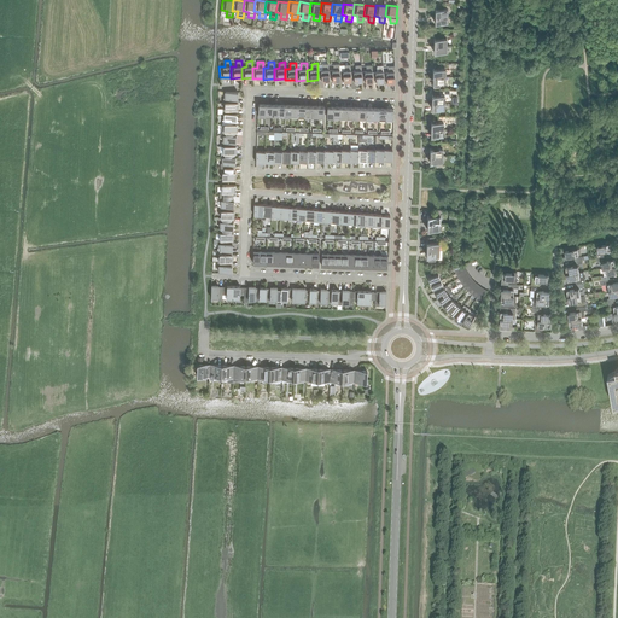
[(328,64),(318,64),(318,70),(318,80),(318,81),(328,81),(328,70),(328,64)]
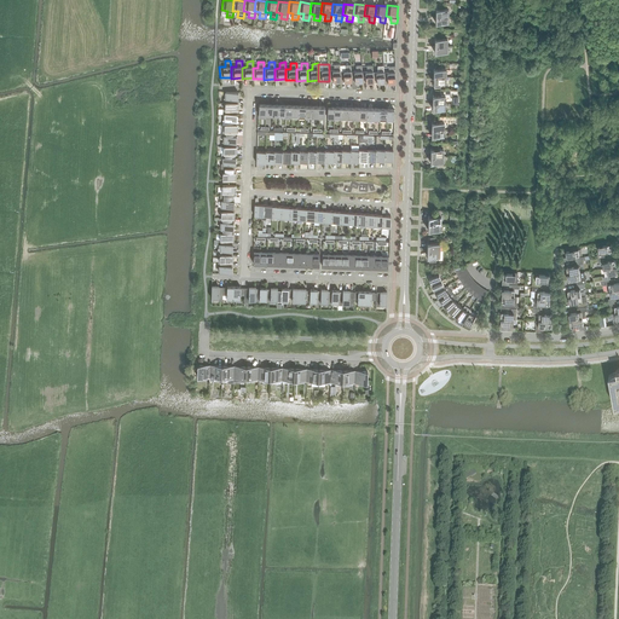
[(334,70),(329,70),(329,81),(329,82),(340,81),(340,71),(340,64),(334,64),(334,70)]
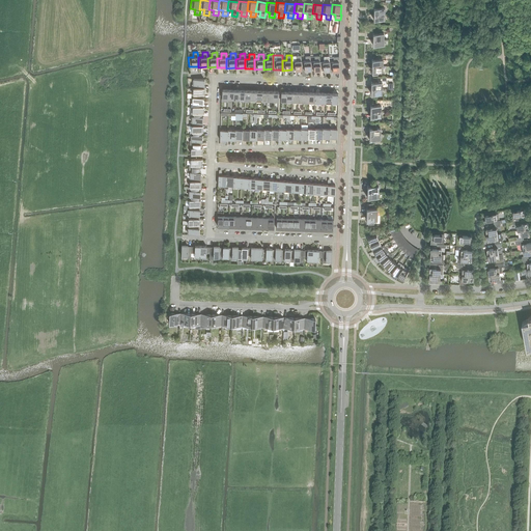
[(296,60),(291,61),(291,70),(291,71),(301,70),(301,61),(301,55),(296,56),(296,60)]
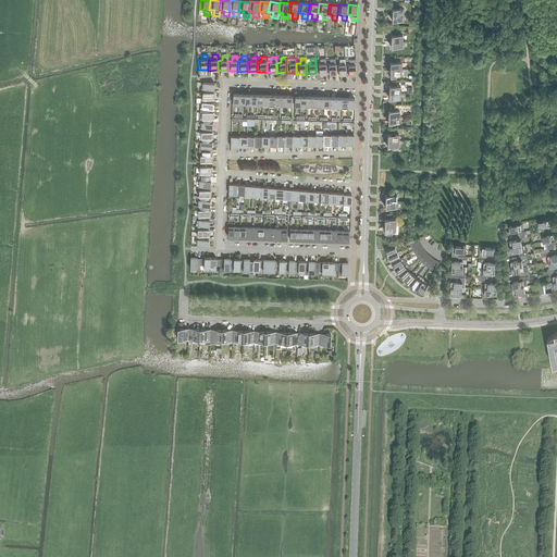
[(320,64),(316,64),(316,73),(317,74),(326,74),(325,64),(325,59),(320,59),(320,64)]
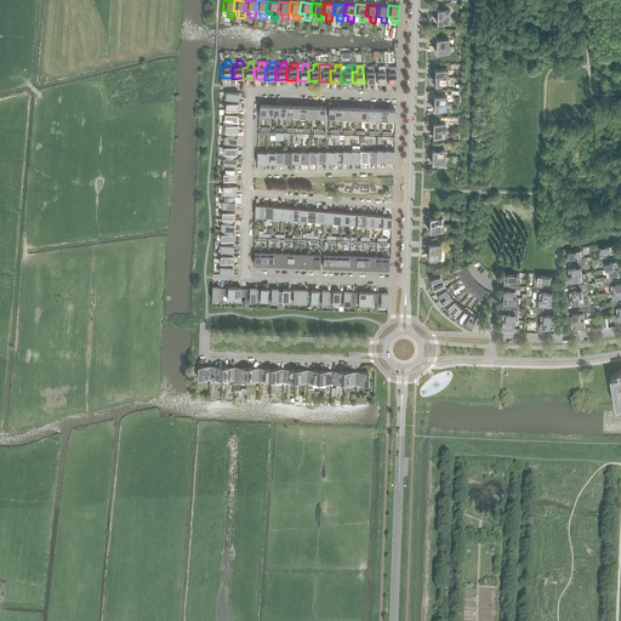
[(369,72),(363,72),(364,83),(364,84),(375,83),(374,73),(374,66),(368,66),(369,72)]
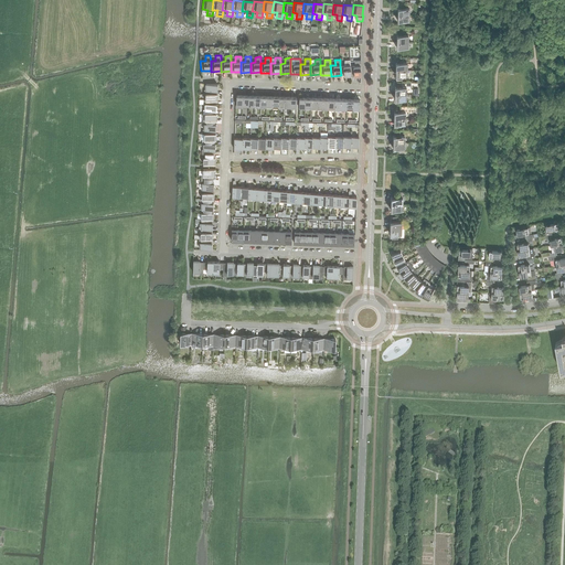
[(345,65),(340,66),(341,75),(341,76),(351,75),(350,66),(350,60),(344,61),(345,65)]
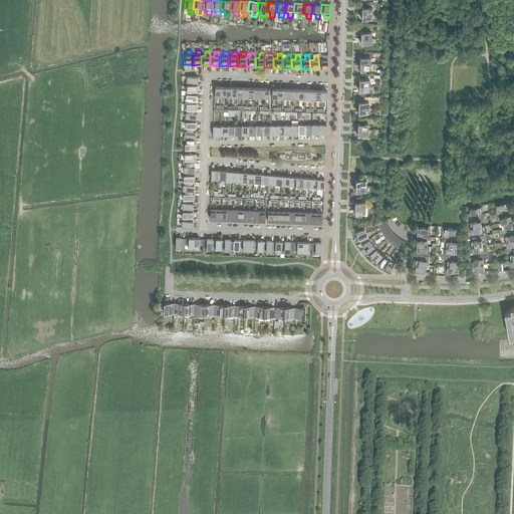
[(323,60),(318,60),(319,68),(319,69),(328,69),(327,60),(328,60),(328,55),(327,55),(322,55),(323,60)]
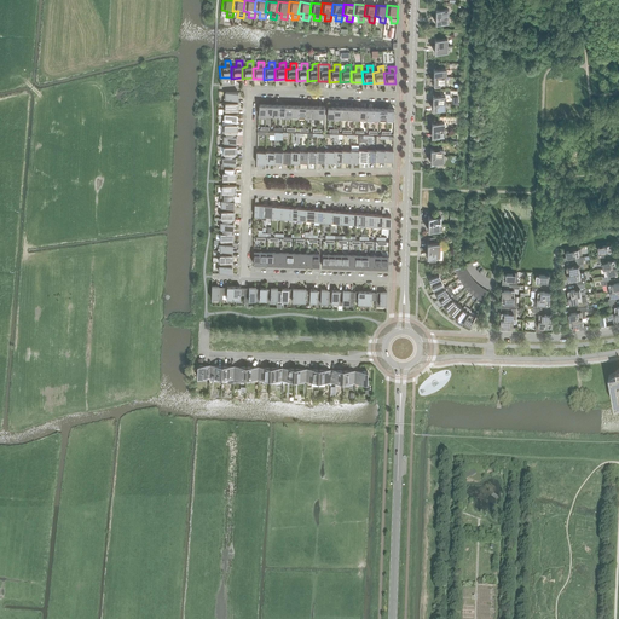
[(224,103),(225,103),(237,103),(237,99),(238,99),(238,92),(225,92),(225,98),(224,98),(224,103)]
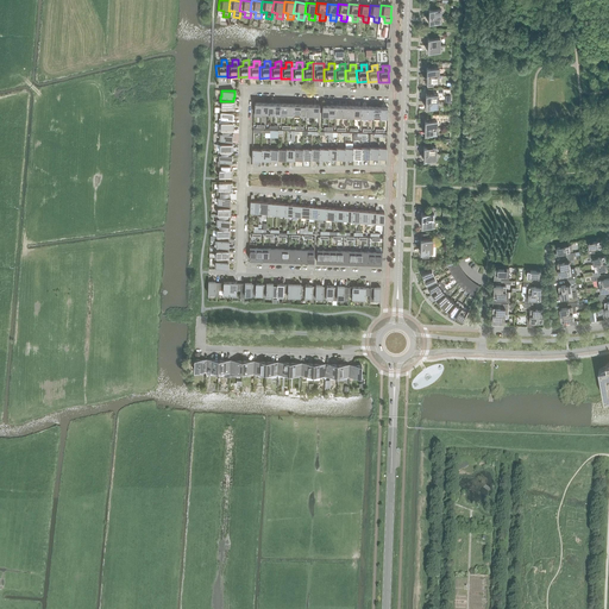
[(234,101),(233,101),(221,101),(221,107),(219,107),(219,112),(221,112),(233,112),(233,108),(234,101)]
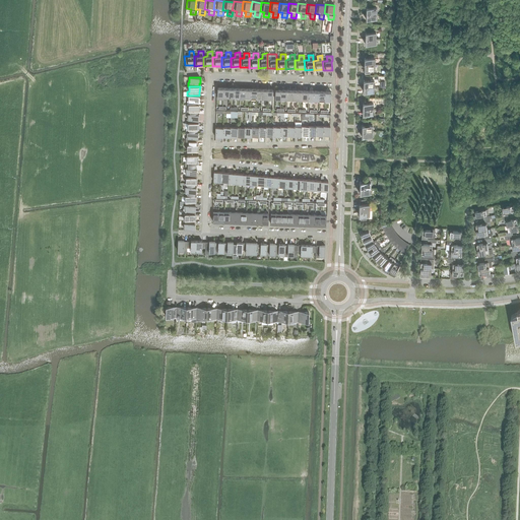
[(199,95),(189,95),(189,101),(187,101),(187,105),(189,105),(198,105),(198,102),(199,102),(199,95)]
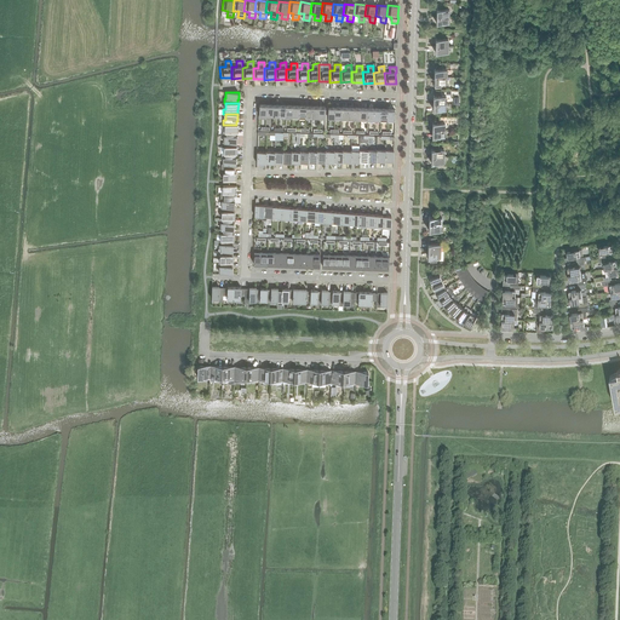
[(237,125),(236,125),(225,125),(224,131),(223,131),(223,136),(224,136),(236,136),(236,132),(237,132),(237,125)]
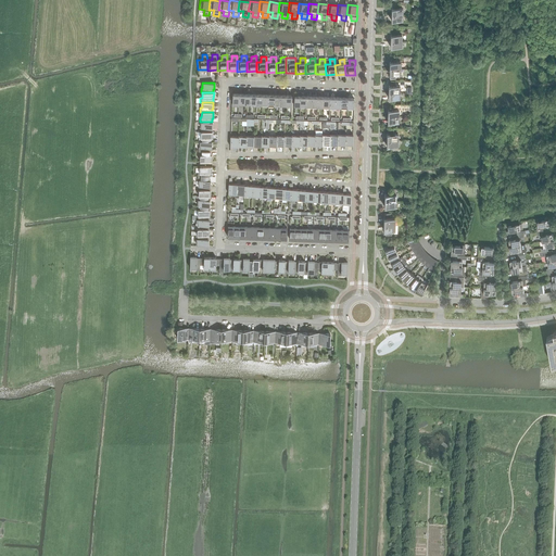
[(201,122),(201,127),(199,127),(199,131),(201,131),(212,131),(212,128),(213,122),(212,122),(201,122)]
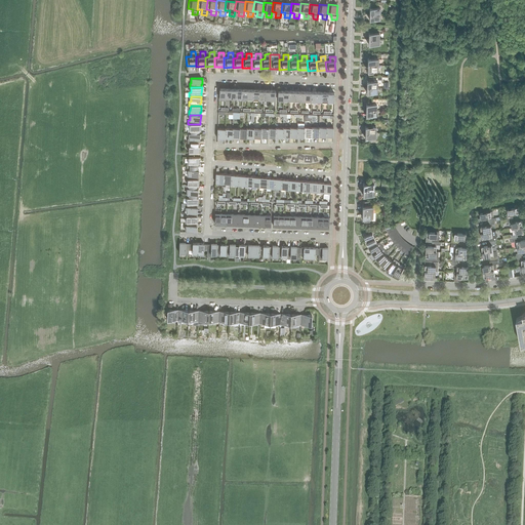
[(188,133),(190,133),(199,133),(199,130),(200,130),(200,124),(190,124),(190,129),(188,129),(188,133)]
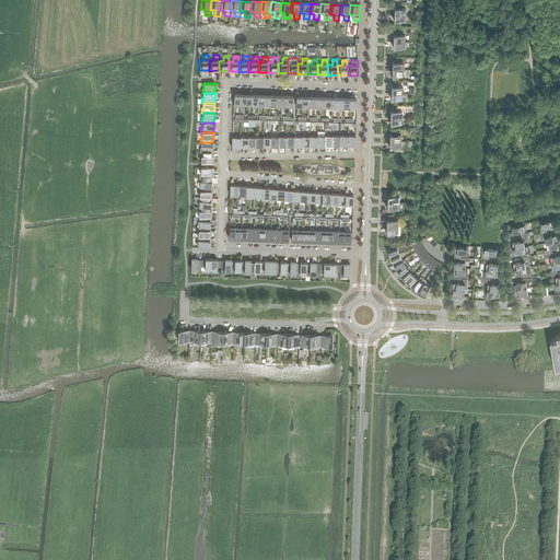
[(213,142),(212,142),(202,142),(201,148),(200,148),(200,152),(212,153),(212,149),(213,149),(213,142)]
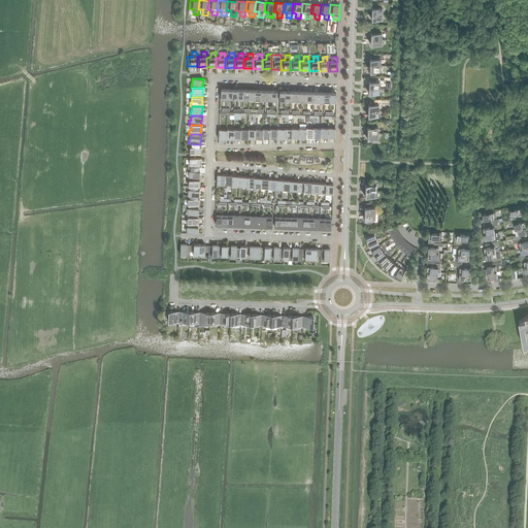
[(200,147),(200,144),(189,143),(188,147),(190,147),(190,153),(200,154),(201,147),(200,147)]
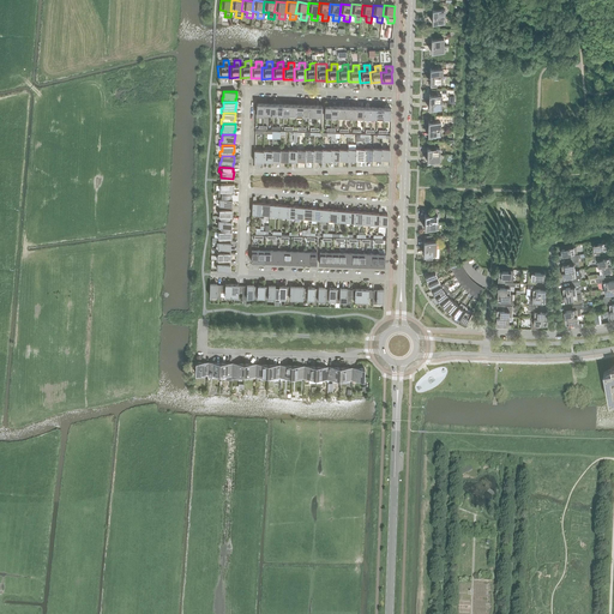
[(218,190),(218,194),(232,196),(232,191),(233,191),(233,185),(221,184),(221,190),(218,190)]
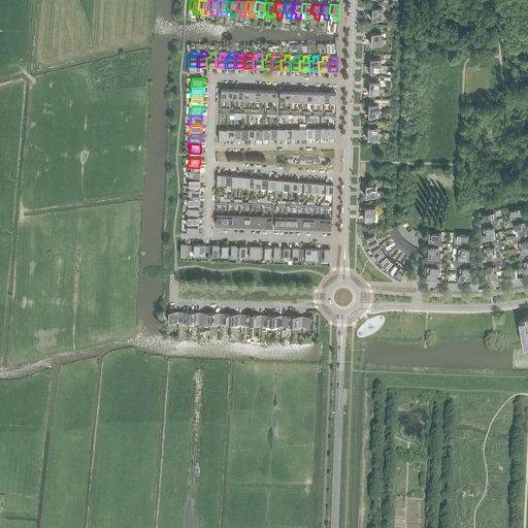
[(189,171),(189,176),(199,176),(199,177),(200,177),(200,171),(199,171),(199,168),(188,167),(188,171),(189,171)]
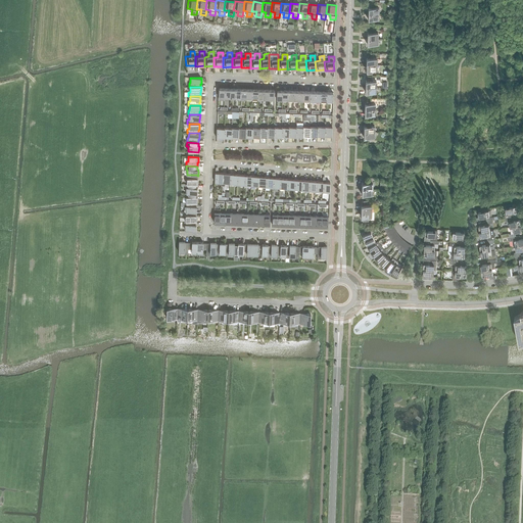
[(187,179),(187,184),(196,184),(196,185),(197,185),(197,179),(197,176),(197,175),(187,175),(185,175),(185,179),(187,179)]
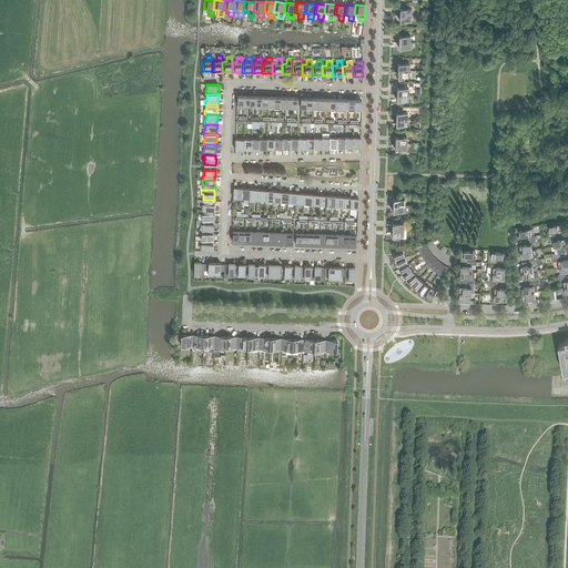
[(213,204),(213,201),(213,200),(203,200),(201,200),(201,204),(203,204),(202,210),(213,210),(213,211),(214,211),(214,204),(213,204)]
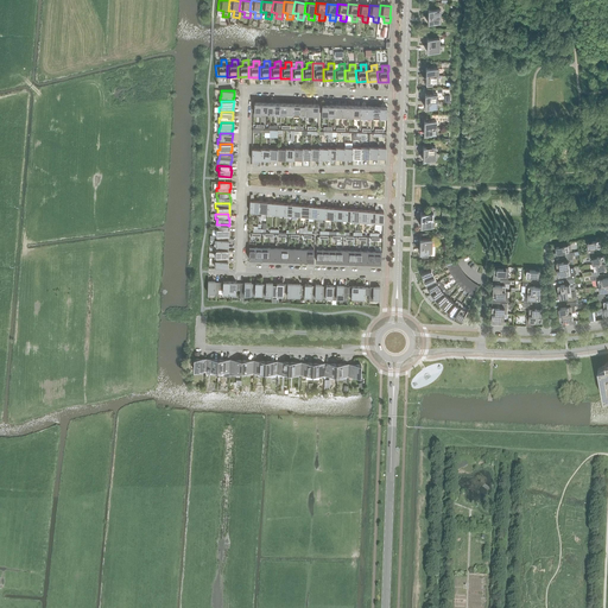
[(228,235),(228,236),(229,236),(229,229),(228,229),(228,226),(228,225),(216,225),(215,225),(215,229),(216,229),(216,235),(228,235)]
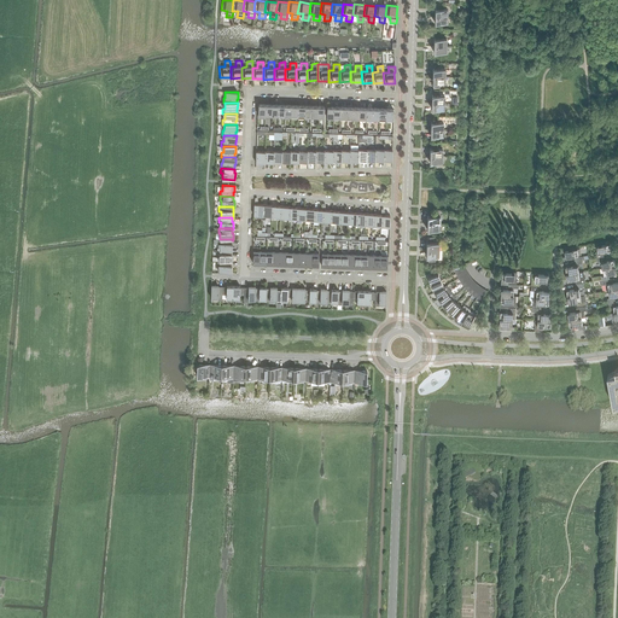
[(220,244),(220,250),(231,250),(231,251),(232,251),(232,244),(232,240),(232,239),(220,239),(217,239),(217,244),(220,244)]
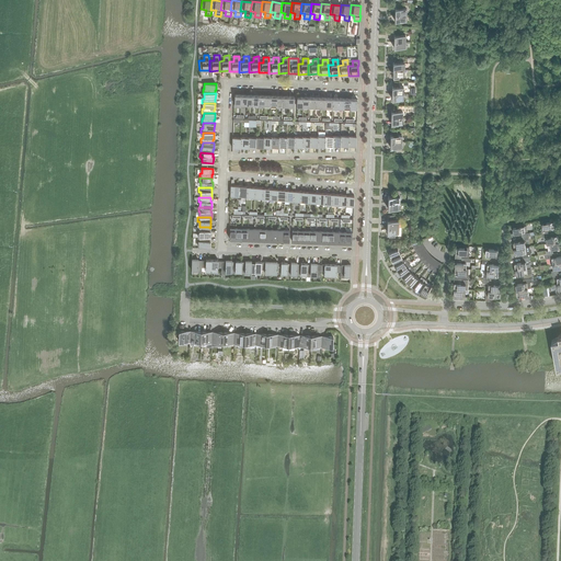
[(209,231),(209,228),(209,227),(199,227),(197,227),(197,231),(199,231),(198,237),(209,237),(209,238),(210,238),(210,231),(209,231)]
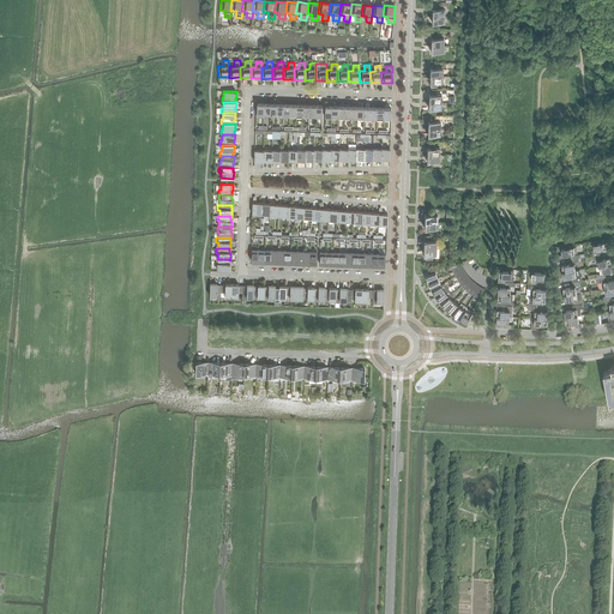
[(229,264),(229,260),(229,259),(217,259),(216,259),(216,264),(217,264),(217,270),(230,271),(230,264),(229,264)]
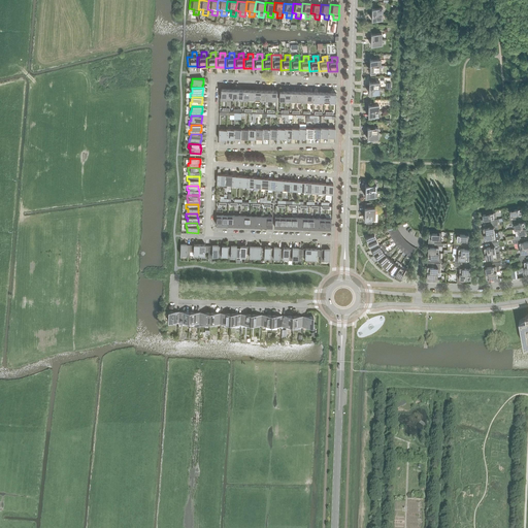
[(428,239),(429,239),(429,242),(434,242),(440,242),(441,233),(438,232),(438,233),(428,233),(428,239)]
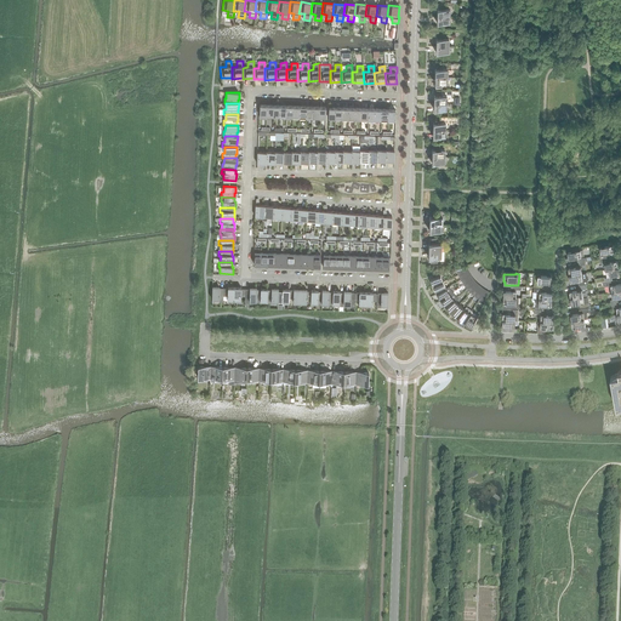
[(582,281),(582,273),(569,275),(570,281),(577,280),(579,285),(588,284),(587,280),(582,281)]
